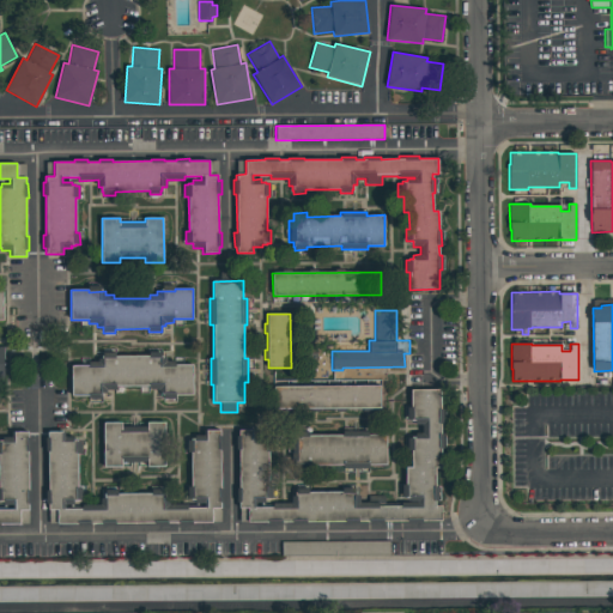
[(97,358),(104,358),(104,352),(115,352),(115,356),(149,356),(149,352),(161,351),(161,358),(167,358),(167,362),(175,362),(175,364),(193,364),(193,395),(176,395),(176,399),(163,399),(163,393),(158,393),(158,389),(150,389),(150,387),(116,387),(116,390),(107,390),(107,393),(102,393),(102,399),(89,399),(89,395),(72,396),(72,365),(89,365),(89,362),(98,362),(97,358)]
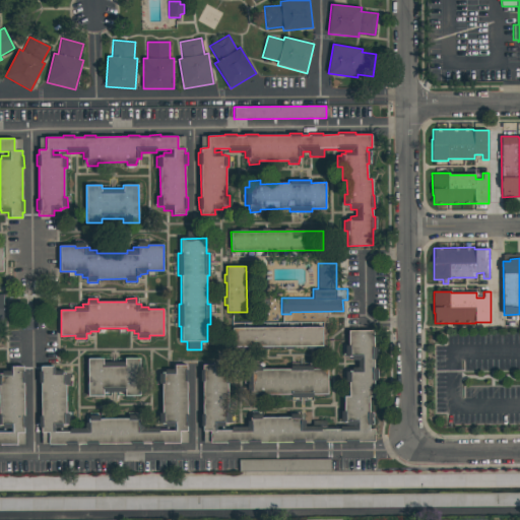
[(232,328),(323,327),(323,346),(315,346),(315,349),(308,349),(308,346),(293,346),(293,349),(285,349),(285,346),(270,346),(270,349),(263,349),(263,346),(247,346),(247,349),(240,349),(240,346),(232,346),(232,328)]
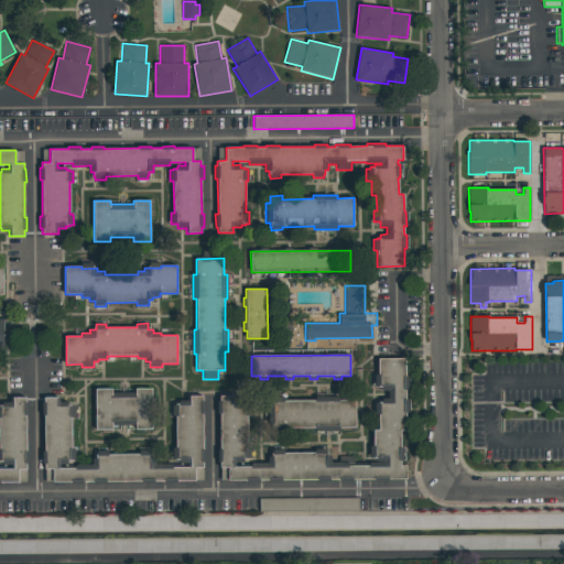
[(232,396),(232,405),(250,405),(250,415),(247,415),(247,447),(250,447),(250,458),(247,458),(247,459),(243,459),(243,463),(236,463),(236,467),(251,466),(251,463),(268,463),(268,456),(273,456),(273,455),(283,455),(283,453),(315,452),(315,454),(331,454),(331,463),(348,463),(348,466),(369,465),(369,463),(383,463),(383,462),(377,462),(377,458),(373,458),(373,457),(370,457),(369,446),(373,446),(372,430),(379,430),(378,414),(375,414),(375,403),(378,403),(378,402),(382,402),(382,399),(388,399),(388,390),(382,390),(382,387),(378,388),(378,386),(375,386),(375,375),(378,375),(378,359),(405,358),(405,377),(408,377),(408,390),(405,390),(405,399),(408,399),(409,412),(405,412),(405,430),(400,430),(400,447),(403,447),(403,461),(401,461),(401,465),(405,465),(407,479),(388,479),(388,477),(375,478),(375,479),(353,479),(353,477),(339,478),(339,479),(331,479),(331,478),(317,478),(317,479),(282,480),(282,479),(269,479),(269,480),(259,480),(259,479),(247,479),(247,480),(228,480),(228,467),(220,467),(220,462),(221,462),(221,448),(220,448),(219,413),(218,413),(218,401),(219,401),(219,396),(232,396)]
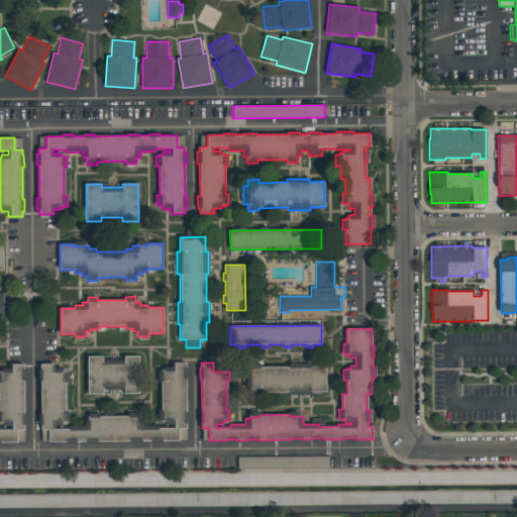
[(87,356),(102,356),(102,359),(123,359),(123,355),(139,355),(139,393),(124,394),(124,390),(103,390),(103,394),(87,394),(87,356)]
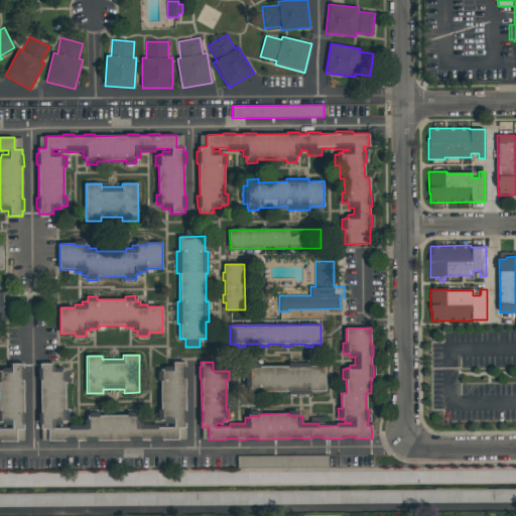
[(54,363),(54,368),(63,368),(63,370),(66,370),(66,371),(69,371),(69,381),(66,381),(66,410),(69,410),(69,420),(66,420),(66,422),(61,422),(61,424),(54,425),(54,428),(69,428),(69,425),(85,424),(85,419),(88,419),(88,415),(89,415),(89,409),(99,409),(100,415),(127,415),(127,409),(137,409),(137,415),(139,414),(140,419),(142,419),(142,425),(158,424),(158,427),(172,427),(171,423),(164,423),(164,421),(161,421),(161,419),(158,419),(157,409),(161,409),(160,380),(157,380),(157,371),(160,370),(160,369),(163,369),(163,367),(171,366),(171,362),(185,362),(185,367),(186,367),(187,378),(185,378),(186,411),(187,411),(187,422),(186,422),(186,427),(178,427),(178,439),(161,439),(161,441),(150,441),(150,439),(141,439),(141,442),(129,442),(129,440),(97,440),(97,442),(86,442),(86,440),(77,440),(77,442),(65,443),(65,440),(48,440),(48,429),(41,429),(41,424),(39,424),(39,413),(41,412),(40,380),(38,380),(38,368),(40,368),(40,363),(54,363)]
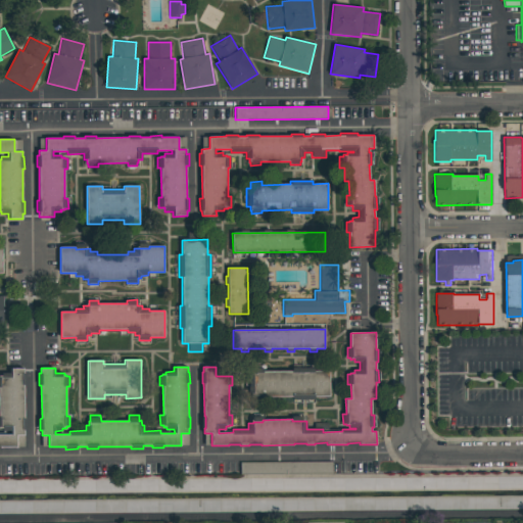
[(0,434),(10,434),(10,431),(3,431),(3,428),(0,428),(0,376),(2,376),(2,373),(9,373),(9,369),(25,368),(25,374),(28,374),(28,385),(25,385),(25,418),(27,418),(27,430),(25,430),(25,435),(17,435),(17,447),(0,447),(0,434)]
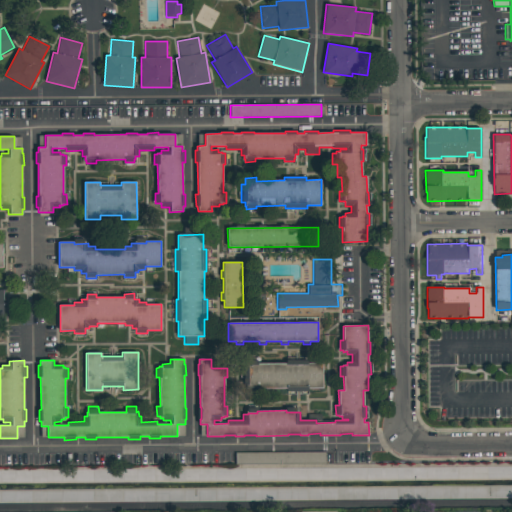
[(323,388),(308,388),(308,391),(286,392),(286,388),(258,389),(258,392),(248,392),(248,389),(246,389),(246,385),(244,385),(243,367),(246,367),(246,363),(248,363),(248,360),(258,360),(258,363),(286,363),(286,360),(307,360),(307,363),(315,363),(315,365),(322,365),(323,388)]
